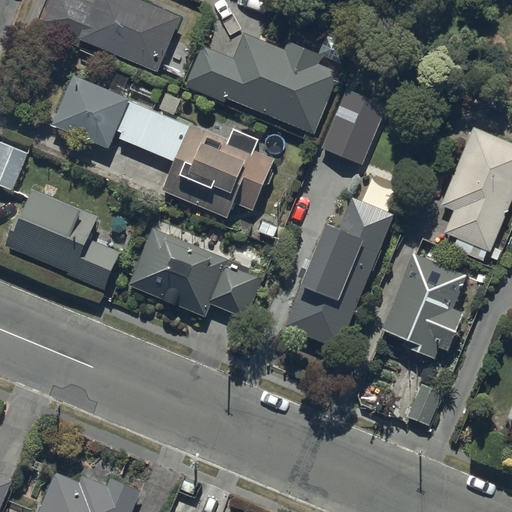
[(182,16),(142,0),(94,0),(94,3),(85,0),(53,0),(40,33),(79,49),(81,44),(158,75),(182,16)]
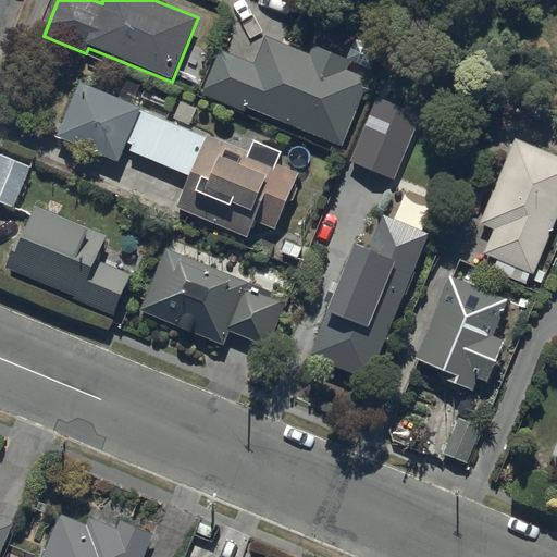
[(254,61),(221,48),(201,95),(242,111),(244,107),(339,146),(368,77),(349,71),(354,61),(312,45),(309,51),(264,34),(254,61)]
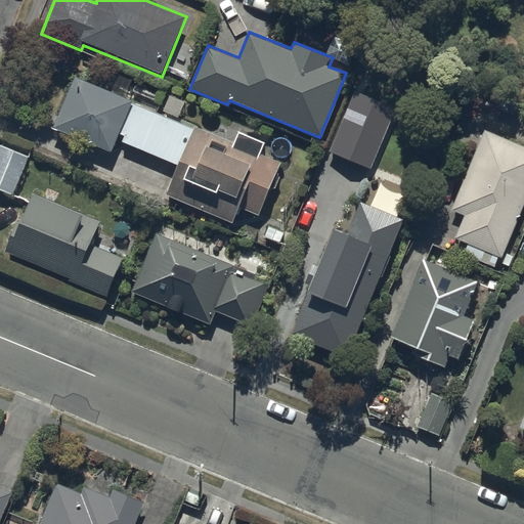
[(234,143),(76,78),(54,130),(111,154),(119,134),(124,136),(121,143),(177,167),(165,195),(233,224),(239,209),(258,217),(280,163),(259,154),(264,142),(239,132),(234,143)]
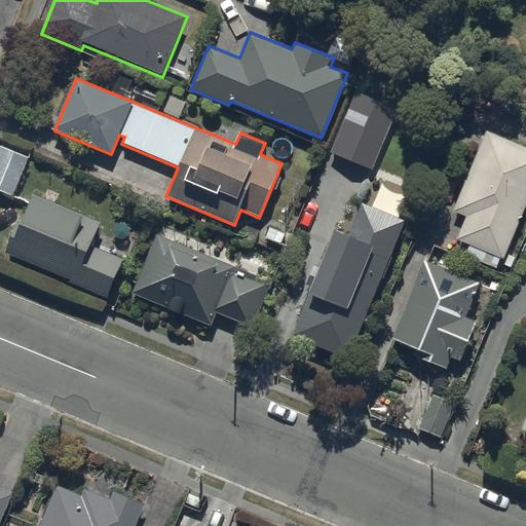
[(397,109),(353,91),(328,155),(372,173),(397,109)]
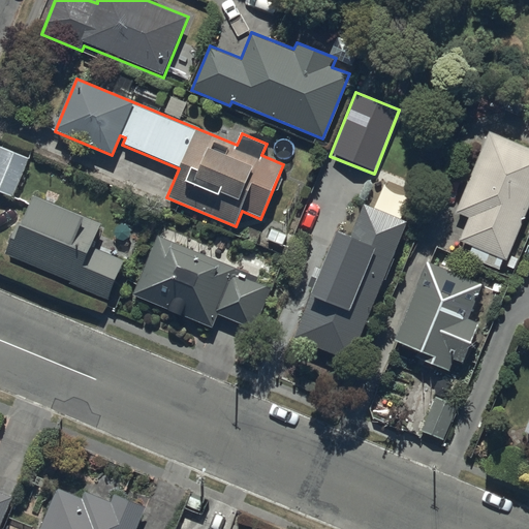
[(528,147),(489,131),(456,211),(468,216),(458,241),(471,246),(467,255),(499,268),(502,259),(506,260),(528,206),(528,147)]
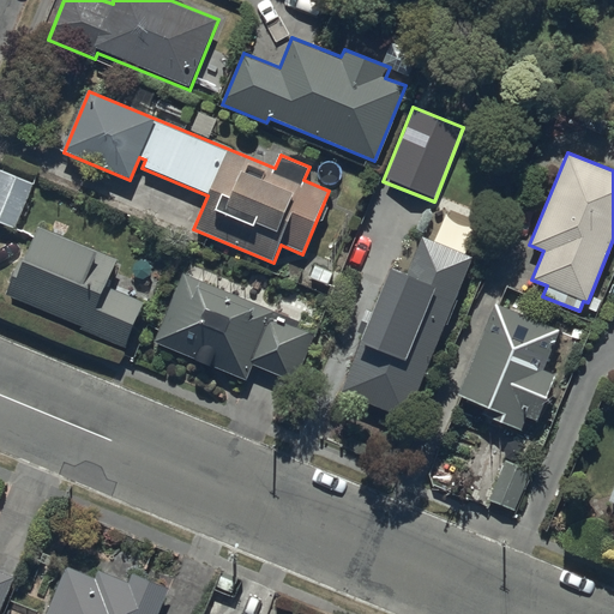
[(32,184),(1,172),(0,172),(0,224),(13,230),(32,184)]
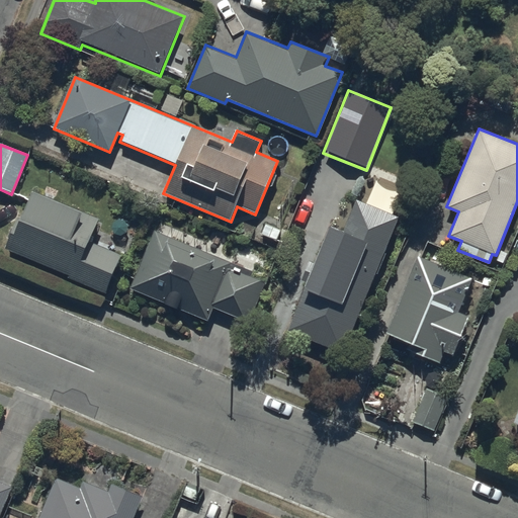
[(19,220),(6,252),(70,279),(69,281),(105,296),(121,257),(88,243),(97,220),(33,193),(21,221),(19,220)]
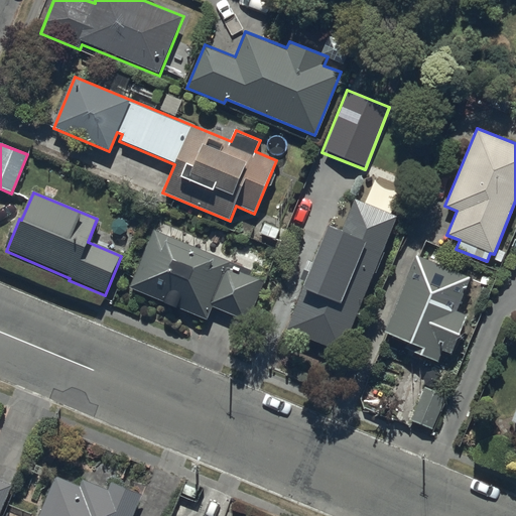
[(340,235),(328,230),(286,334),(342,356),(396,217),(354,201),(340,235)]
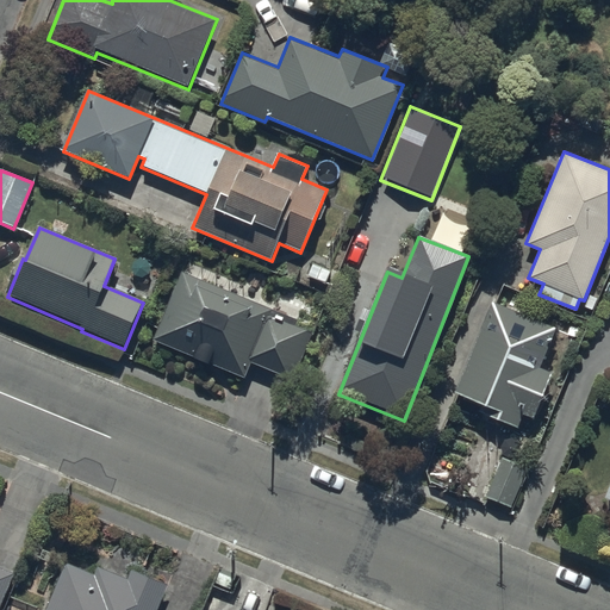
[(180,271),(150,340),(242,379),(249,362),(291,380),(313,328),(180,271)]
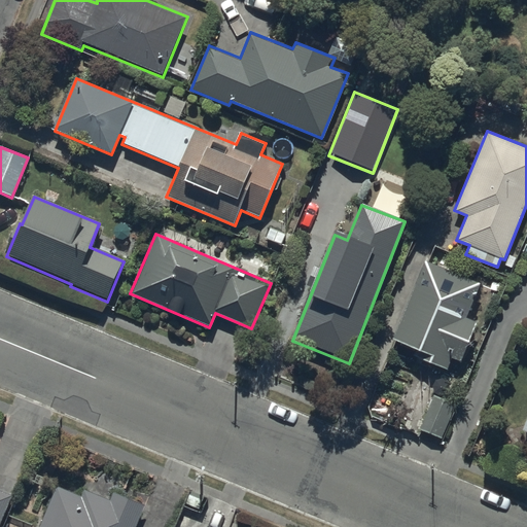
[(480,285),(422,264),(392,345),(420,355),(418,362),(447,374),(451,361),(460,364),(476,322),(466,319),(480,285)]
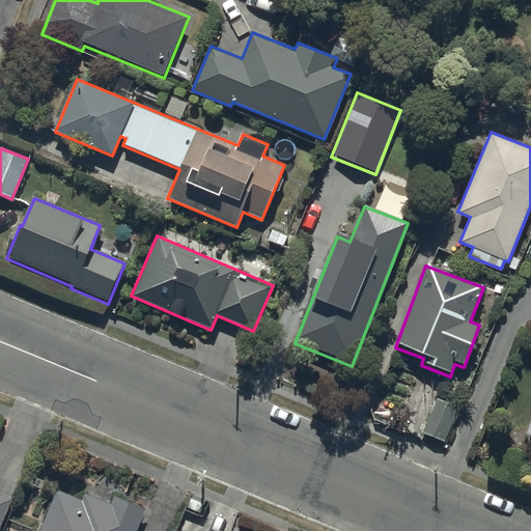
[(437,399),(423,434),(445,442),(458,408),(437,399)]
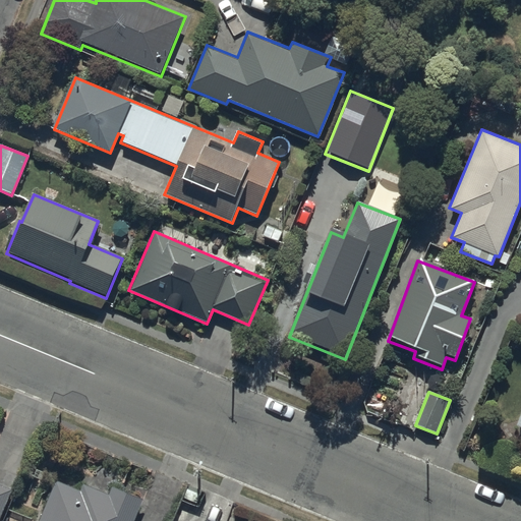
[(56,483),(40,520),(135,520),(142,504),(111,490),(108,498),(82,487),(80,493),(56,483)]
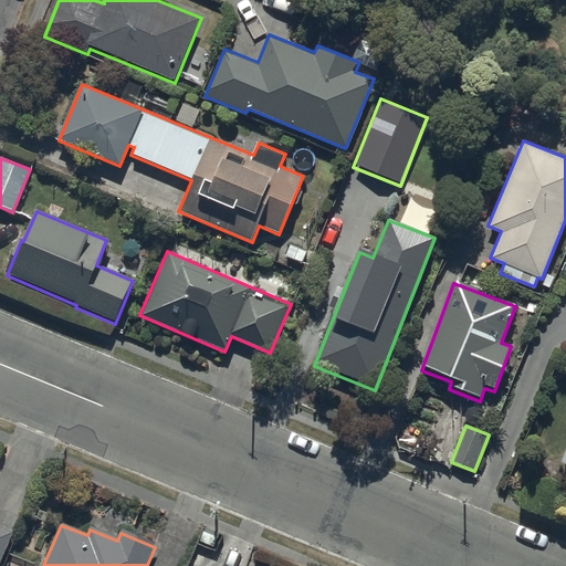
[(0,562),(11,535),(0,531),(0,562)]
